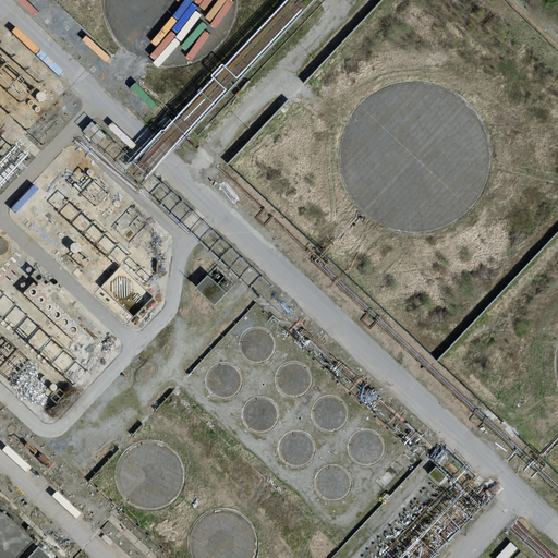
[(169,68),(190,64),(208,55),(222,39),(232,20),(233,0),(104,0),(107,19),(116,38),(130,53),(148,63),(169,68)]
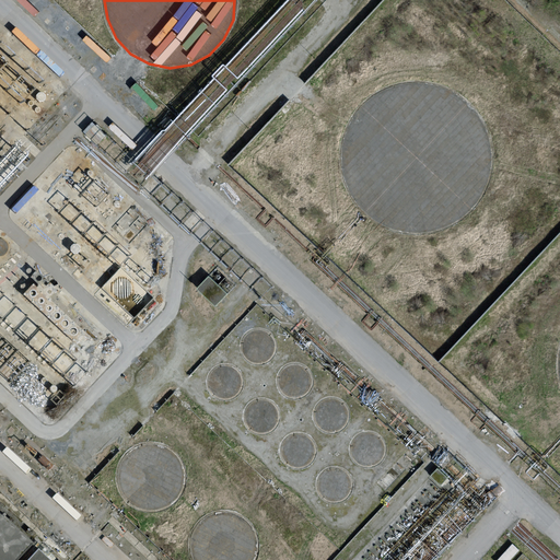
[(434,234),(457,226),(477,212),(490,193),(498,166),(497,140),(486,116),(468,97),(444,85),(419,81),(393,86),(370,101),(353,121),(345,146),(345,171),(352,194),(366,213),(386,226),(410,234),(434,234)]
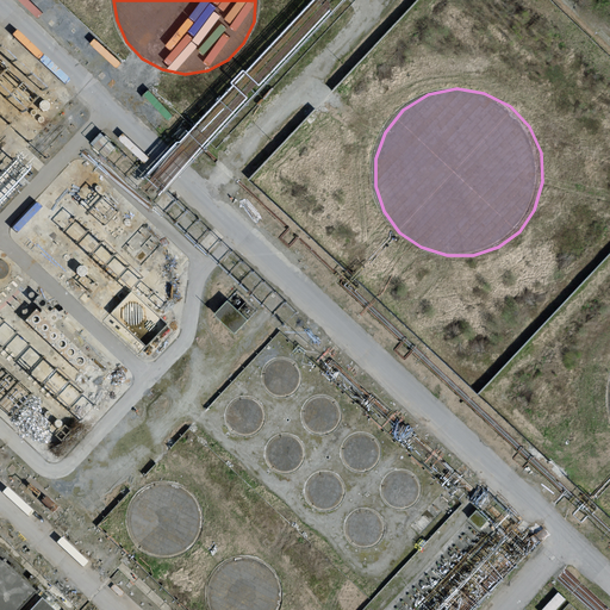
[(216,310),(236,330),(249,316),(229,297),(216,310)]
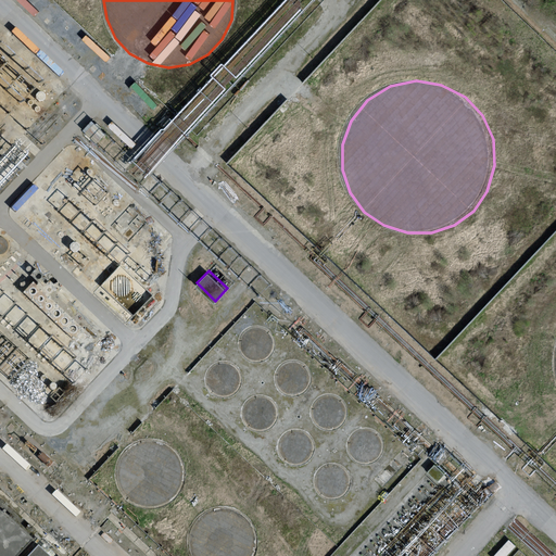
[(270,430),(275,426),(277,421),(278,415),(278,409),(275,404),(270,400),(265,397),(258,397),(253,399),(248,402),(244,407),(243,413),(243,418),(245,424),(249,428),(254,431),(260,432),(265,432),(270,430)]
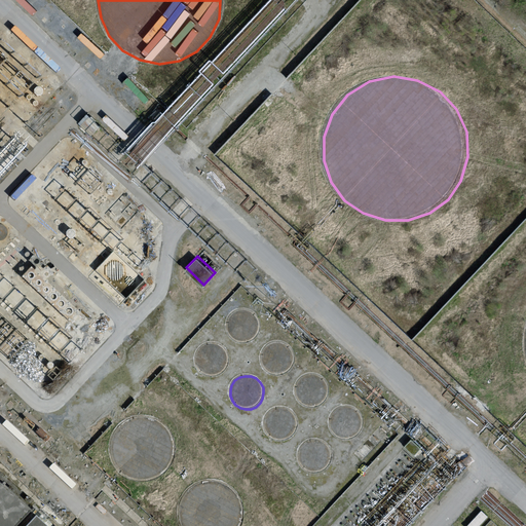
[(355,436),(360,431),(362,426),(363,421),(363,416),(360,411),(355,407),(350,405),(344,404),(339,406),(334,409),(331,414),(330,419),(330,424),(332,429),(335,434),(340,437),(345,438),(350,438),(355,436)]
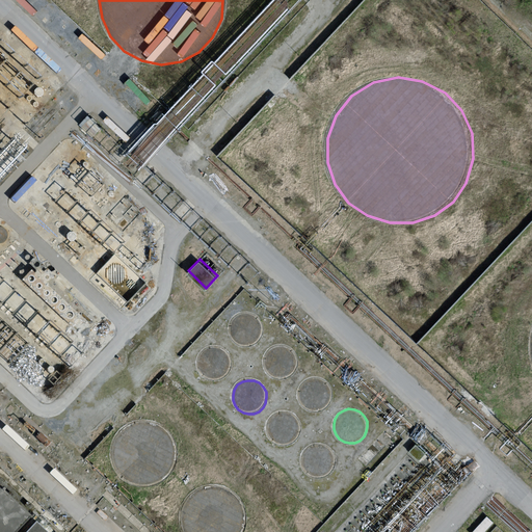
[(173,471),(176,461),(176,451),(173,441),(166,433),(158,427),(148,425),(137,426),(128,430),(121,436),(115,446),(113,456),(115,466),(120,475),(128,482),(137,486),(148,487),(158,485),(166,479),(173,471)]
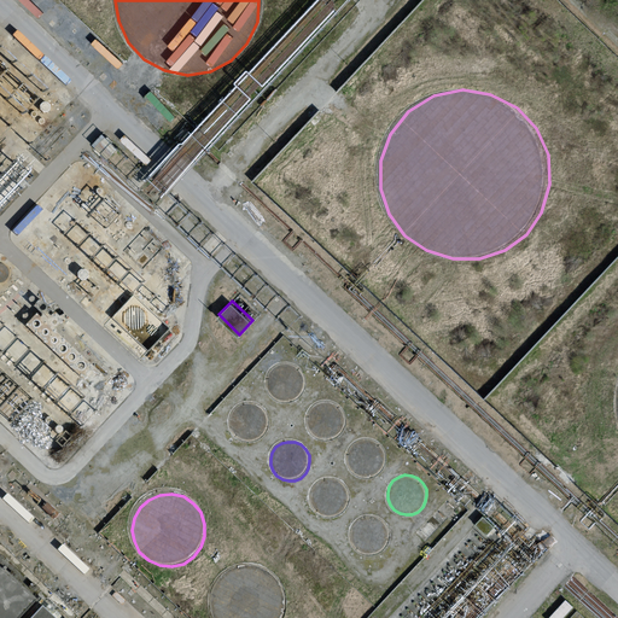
[(0,564),(0,617),(31,617),(44,607),(0,564)]
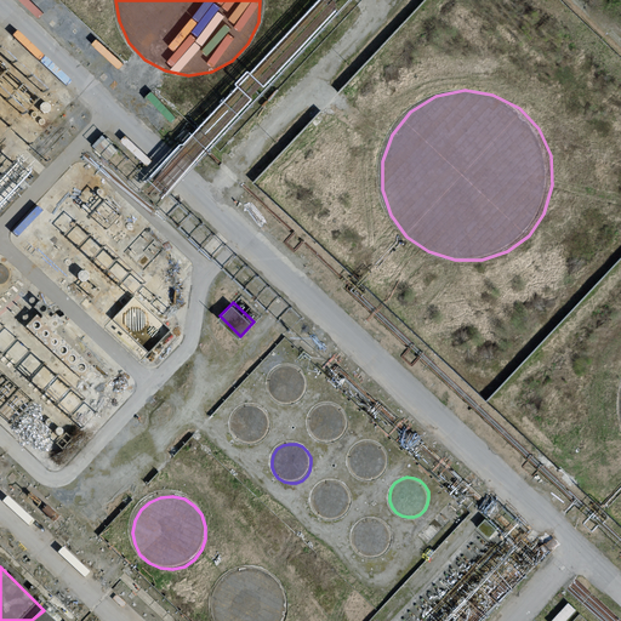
[(283,620),(286,611),(286,599),(283,588),(275,579),(265,571),(254,569),(241,570),(231,575),(221,584),(216,593),(214,605),(215,617),(217,620),(283,620)]
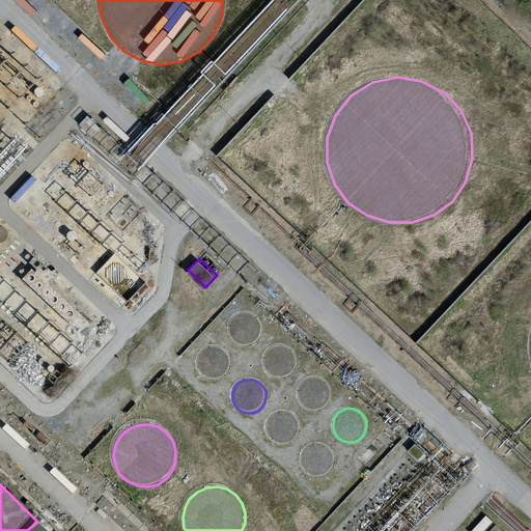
[(47,530),(37,522),(27,530),(47,530)]
